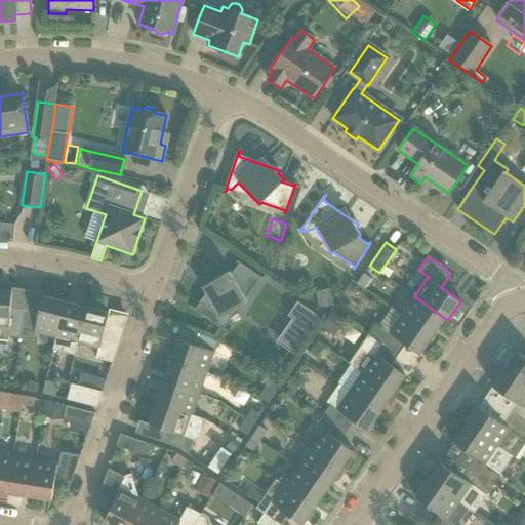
[(214,280),(206,292),(195,309),(190,306),(189,307),(221,329),(238,306),(247,300),(245,298),(260,277),(237,261),(236,263),(238,264),(231,274),(230,271),(214,280)]
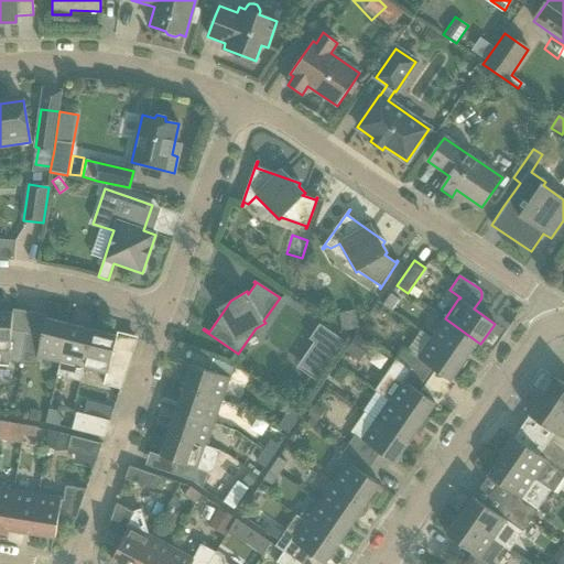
[(391,311),(398,300),(391,294),(383,305),(391,311)]
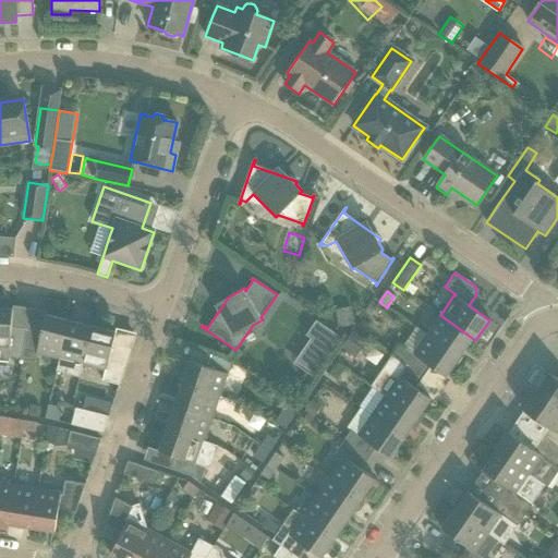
[(283,315),(301,327),(312,312),(293,300),(283,315)]
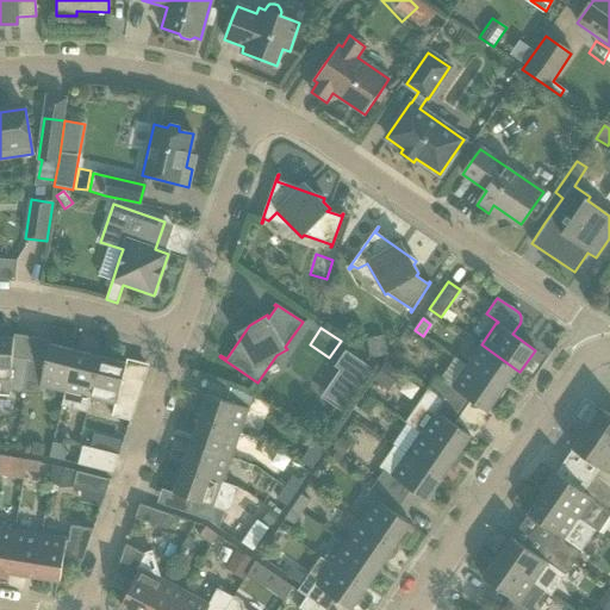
[(365,337),(367,359),(387,355),(384,336),(365,337)]
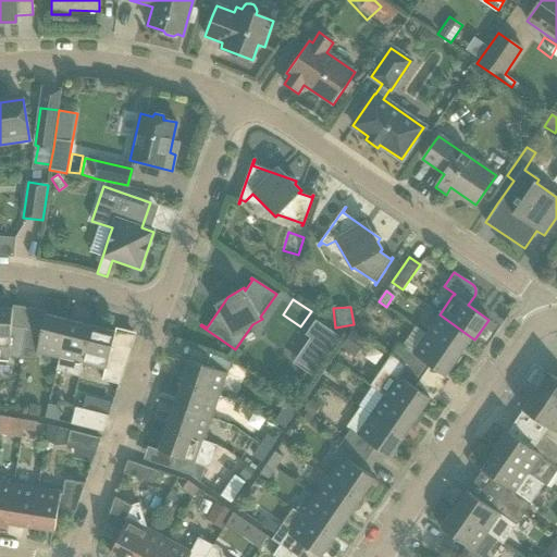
[(0,361),(8,362),(9,357),(21,359),(26,329),(11,326),(12,309),(0,308),(0,361)]
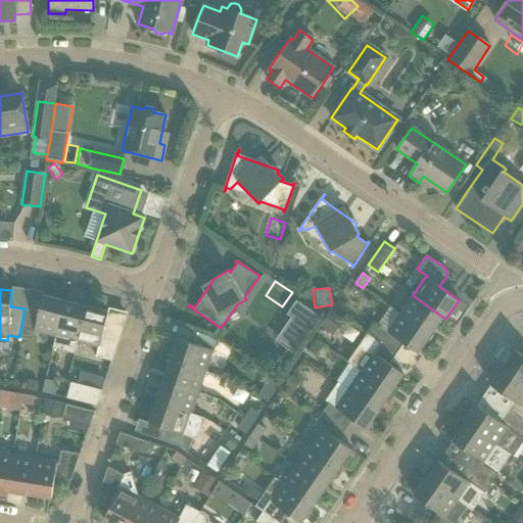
[(25,308),(19,337),(32,339),(34,331),(55,336),(64,300),(43,295),(39,312),(25,308)]
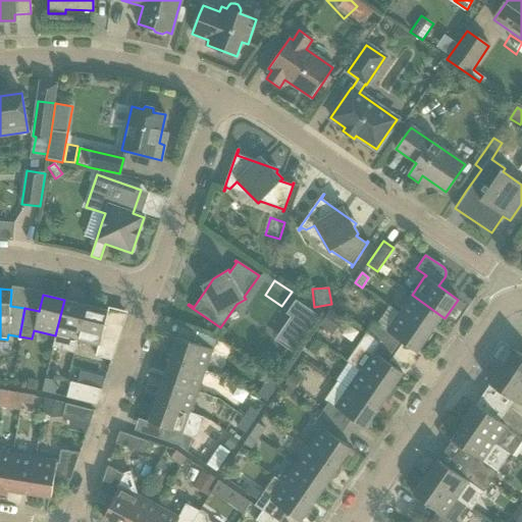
[(412,295),(399,313),(429,333),(441,316),(412,295)]
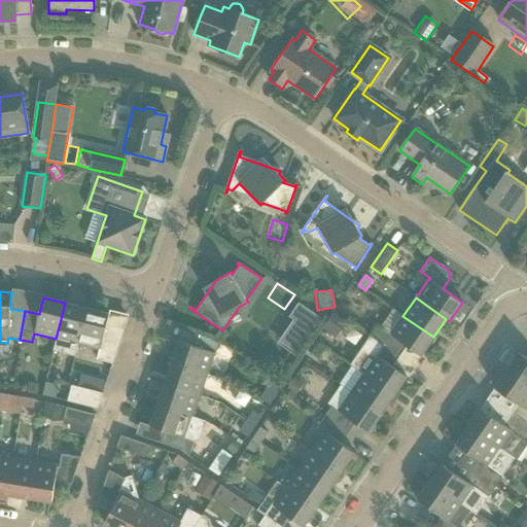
[(348,307),(342,301),(336,308),(343,313),(348,307)]
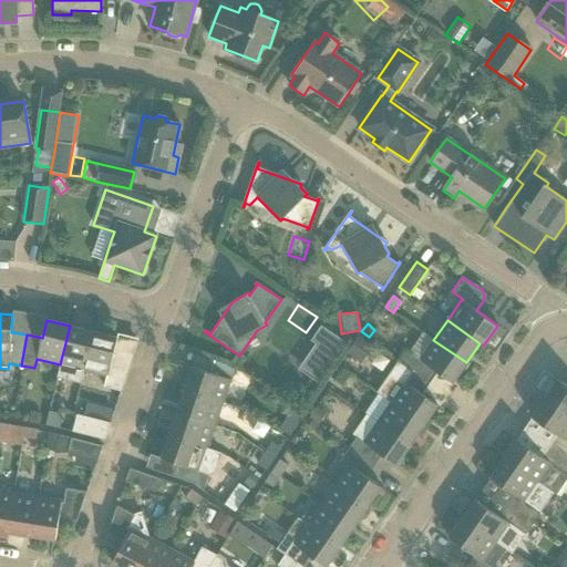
[(83,371),(93,332),(70,326),(60,364),(58,378),(81,383),(83,371)]
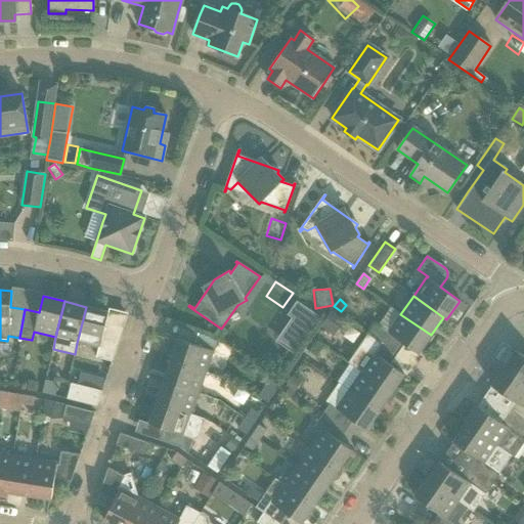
[(86,307),(77,343),(99,348),(96,358),(112,362),(121,333),(104,329),(108,312),(86,307)]
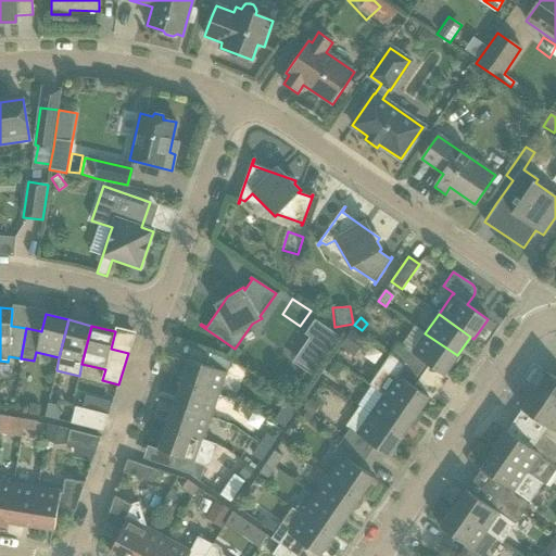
[(340,346),(354,356),(366,339),(352,330),(340,346)]
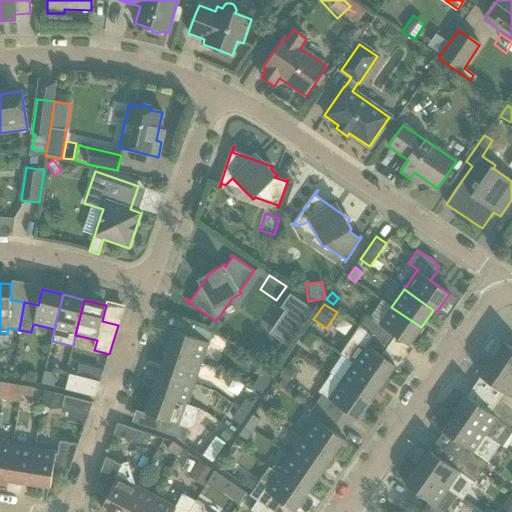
[(366,316),(359,326),(389,347),(395,337),(409,346),(421,327),(391,307),(379,325),(366,316)]
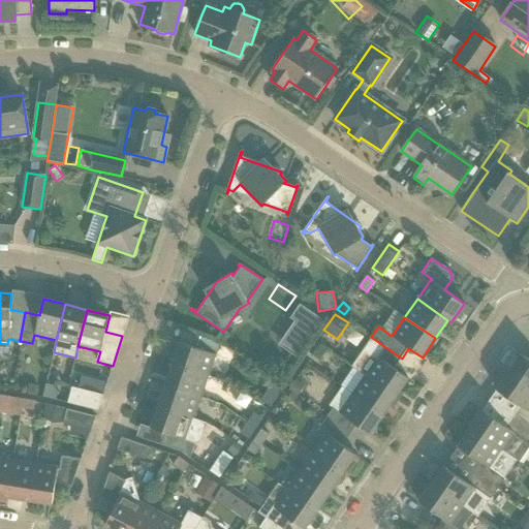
[(215,354),(219,342),(209,339),(199,336),(195,347),(180,342),(173,364),(208,376),(215,354)]
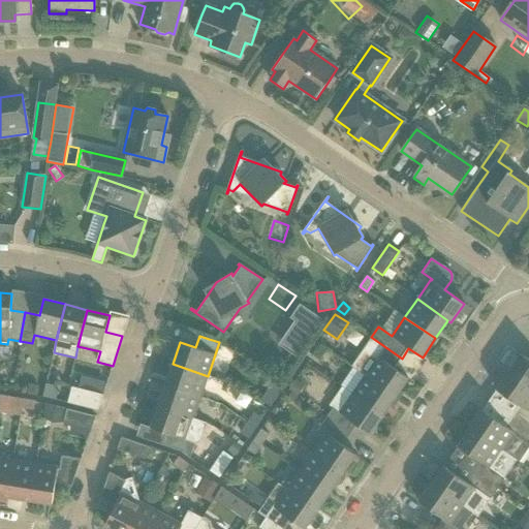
[(371,337),(364,347),(350,367),(365,376),(395,397),(408,378),(395,368),(402,359),(371,337)]
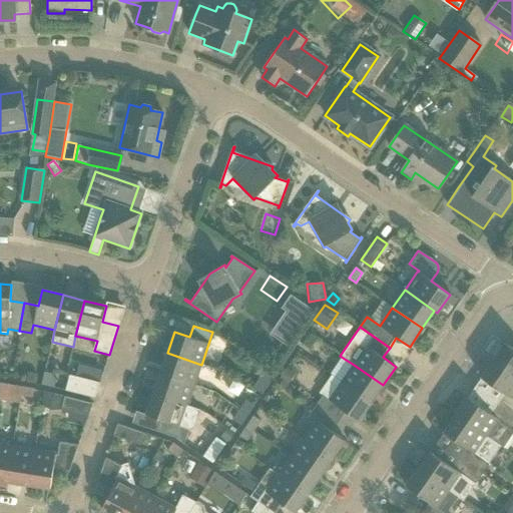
[(310,349),(317,339),(310,335),(303,345),(310,349)]
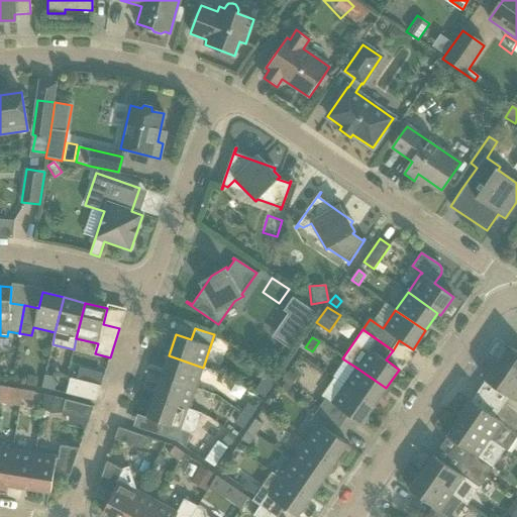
[(498,360),(497,364),(516,377),(516,351),(508,345),(506,349),(501,347),(495,356),(498,360)]
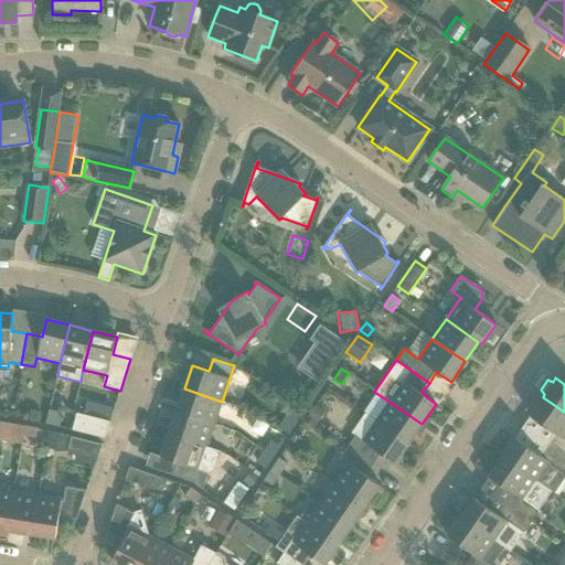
[(184,388),(177,412),(214,424),(222,402),(184,388)]
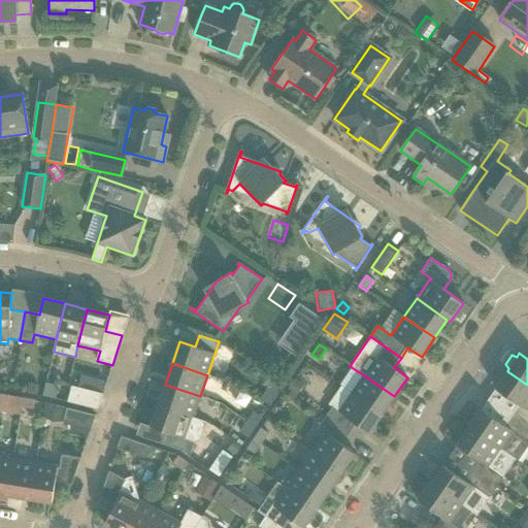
[(527,385),(507,371),(495,389),(519,405),(512,416),(527,426),(527,385)]
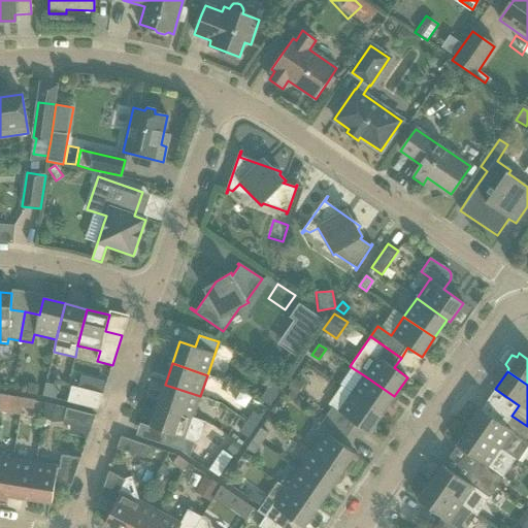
[(364,375),(352,393),(382,415),(394,396),(364,375)]
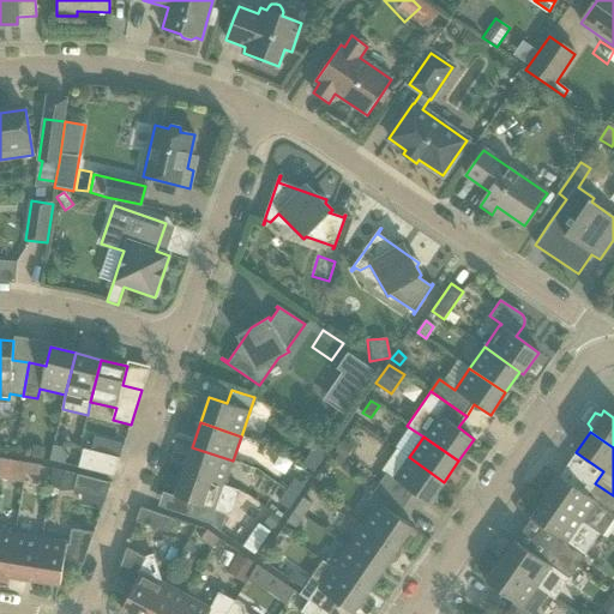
[(339,447),(348,452),(353,446),(343,440),(339,447)]
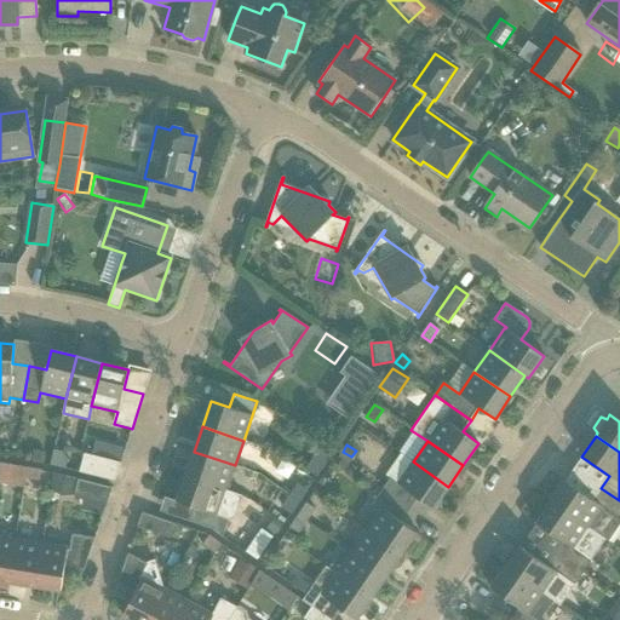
[(317,459),(323,464),(331,454),(320,447),(315,453),(317,459)]
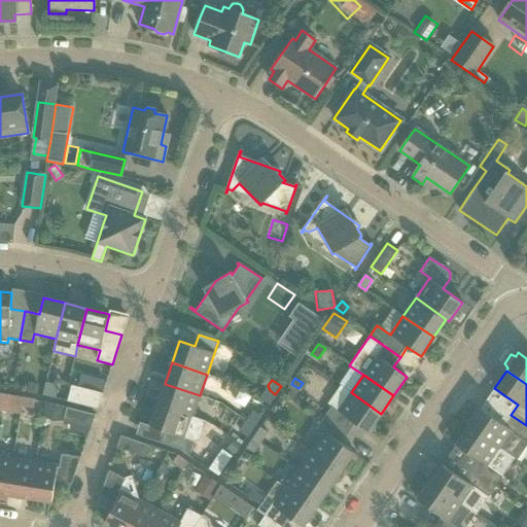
[(102,393),(104,383),(97,381),(94,391),(102,393)]
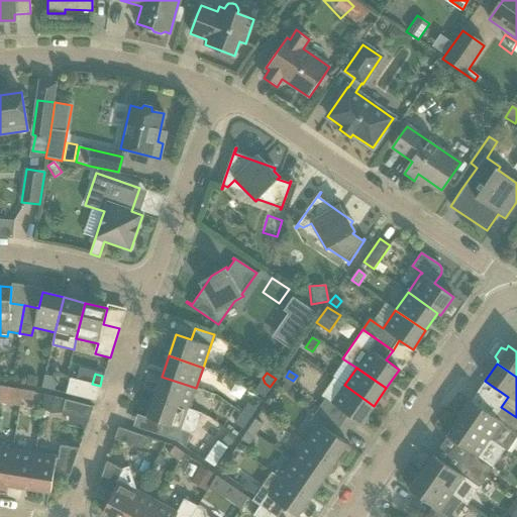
[(52,378),(43,376),(41,388),(48,390),(52,378)]
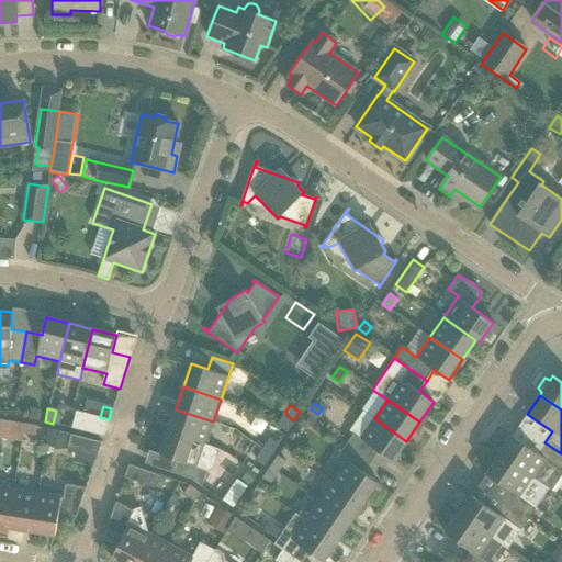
[(176,409),(168,431),(205,445),(213,422),(176,409)]
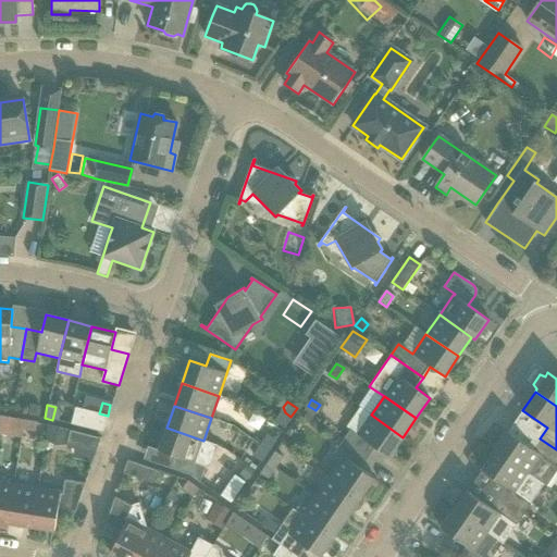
[(74,407),(71,424),(102,432),(108,416),(99,413),(74,407)]
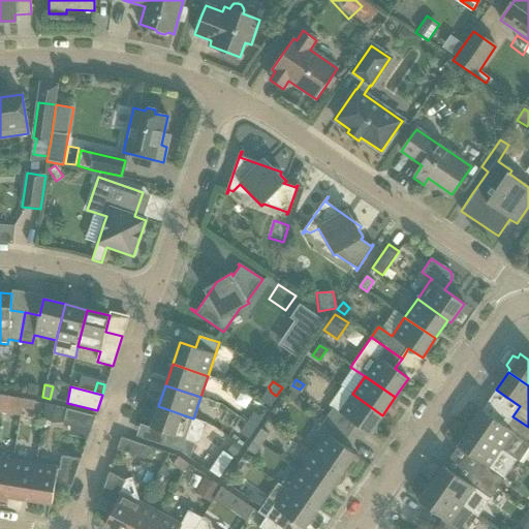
[(333,408),(325,418),(349,435),(355,425),(370,434),(382,415),(352,394),(339,412),(333,408)]
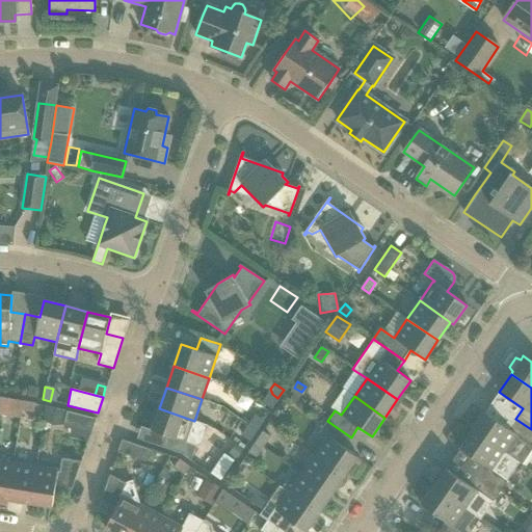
[(10,400),(8,407),(7,417),(19,419),(21,411),(22,401),(10,400)]
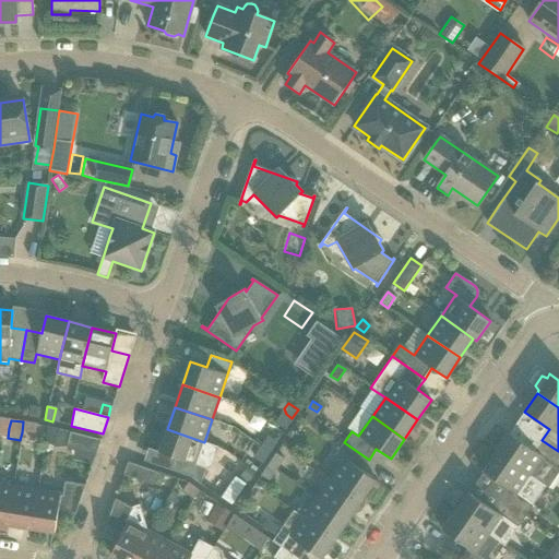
[(23,421),(22,432),(35,435),(36,424),(23,421)]
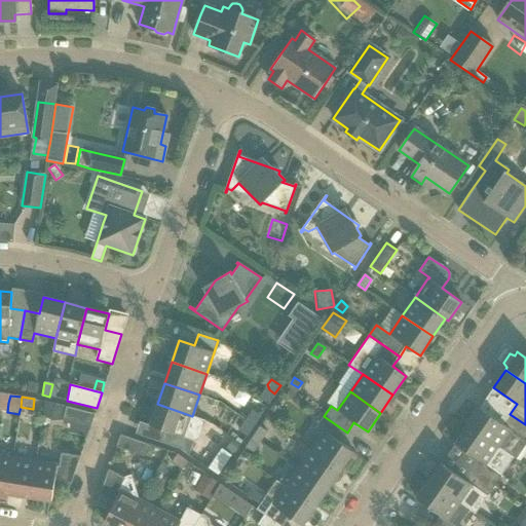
[(95,414),(44,402),(42,416),(63,421),(63,418),(70,420),(90,425),(95,414)]
